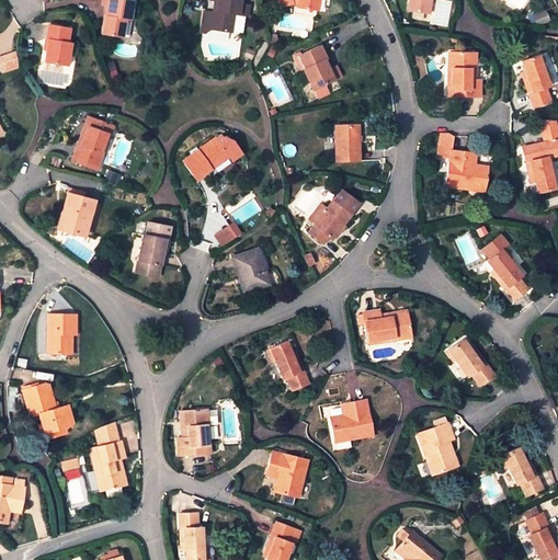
[(135,0),(131,0),(105,0),(105,6),(111,7),(109,16),(107,16),(104,33),(124,36),(127,20),(132,21),(135,0)]
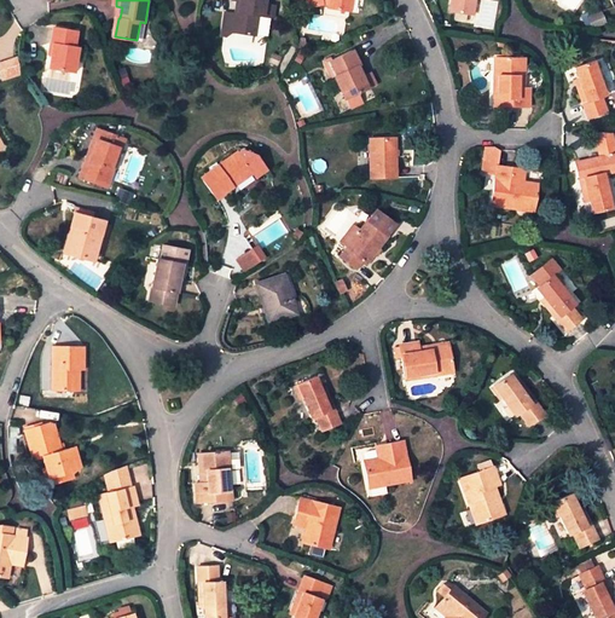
[(266,0),(235,0),(235,1),(242,3),(241,13),(227,11),(225,34),(231,35),(235,30),(257,33),(260,15),(265,16),(266,4),(266,0)]
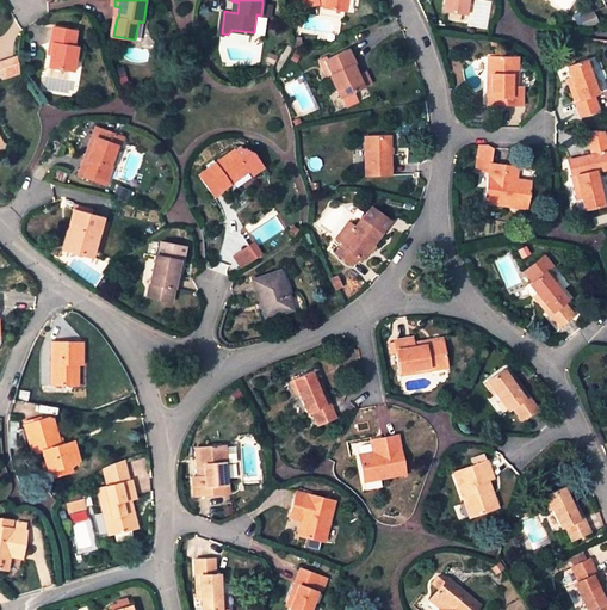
[(452,0),(451,10),(472,13),(474,0),(452,0)]
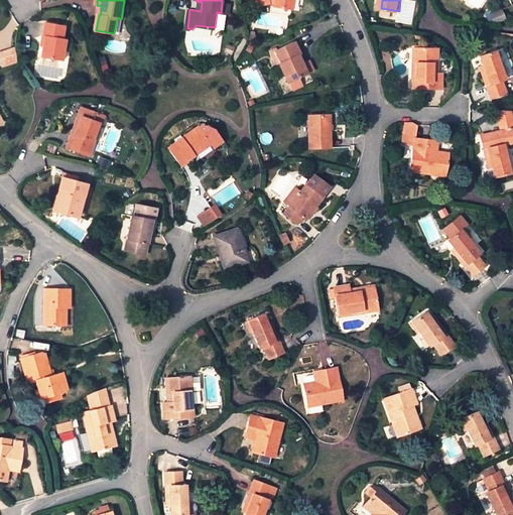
[(222,3),(221,13),(228,14),(229,4),(222,3)]
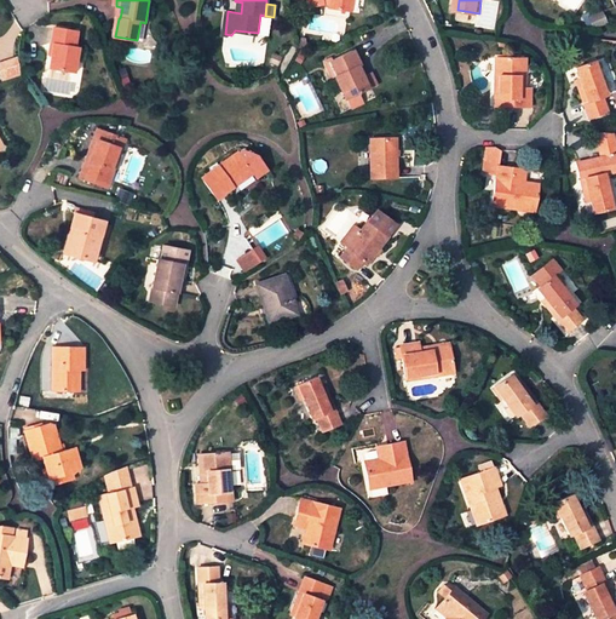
[(603,12),(591,17),(596,27),(608,22),(603,12)]
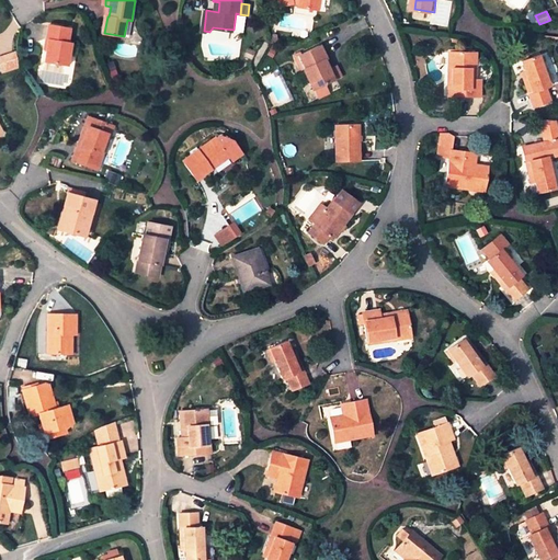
[(71,29),(52,25),(49,38),(52,38),(48,60),(70,65),(73,43),(69,42),(71,29)]
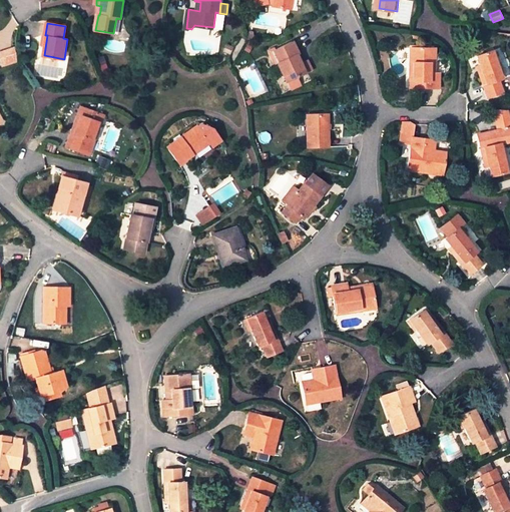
[(296,42),(279,50),(284,61),(280,62),(289,81),(307,73),(302,61),(299,54),(300,53),(296,42)]
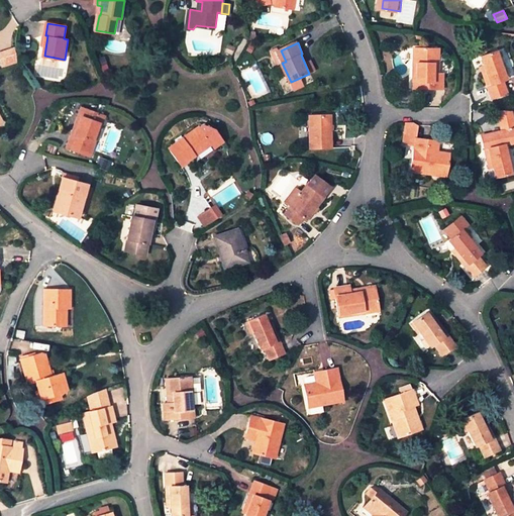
[(446,75),(438,75),(439,48),(430,48),(430,50),(417,50),(417,90),(446,90),(446,75)]
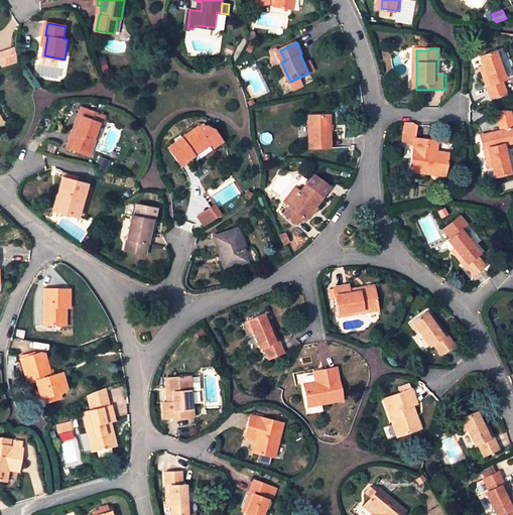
[(0,54),(0,56),(5,70),(22,63),(16,49),(0,54)]
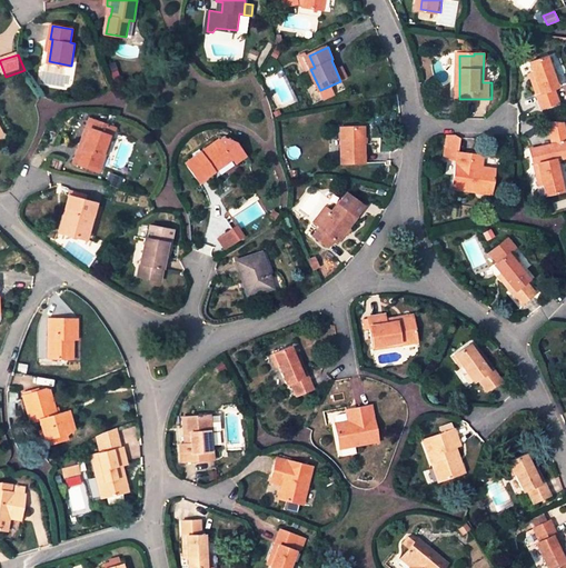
[(543,91),(538,93),(544,107),(559,101),(555,88),(559,86),(552,67),(553,67),(548,55),(532,61),(535,71),(543,91)]
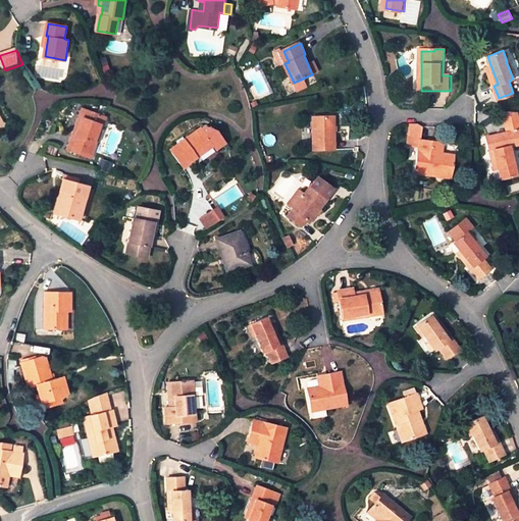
[(312,59),(307,62),(312,74),(317,71),(312,59)]
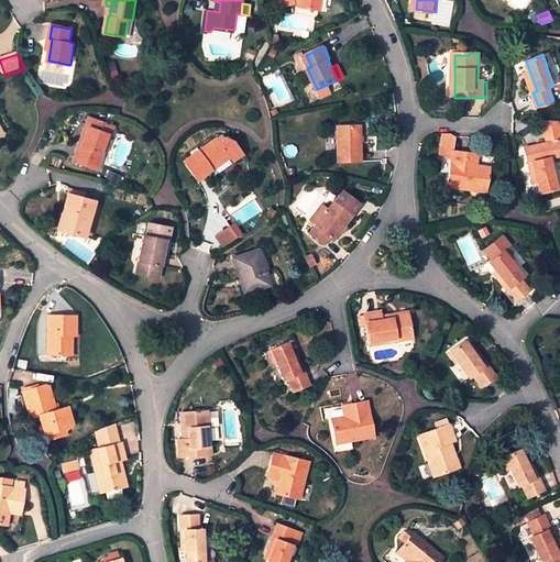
[(537,90),(529,70),(525,73),(533,92),(537,90)]
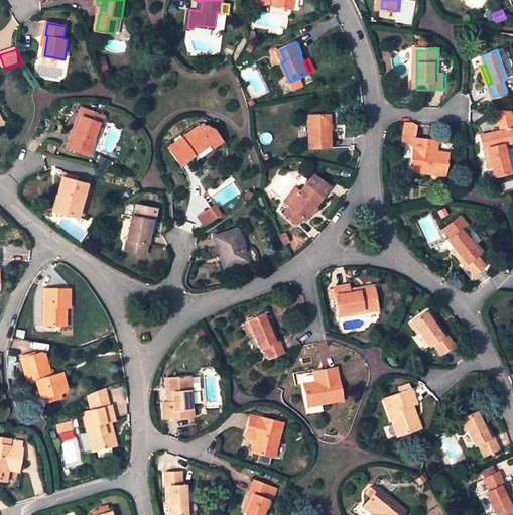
[(85,107),(75,132),(78,133),(87,108),(85,107)]
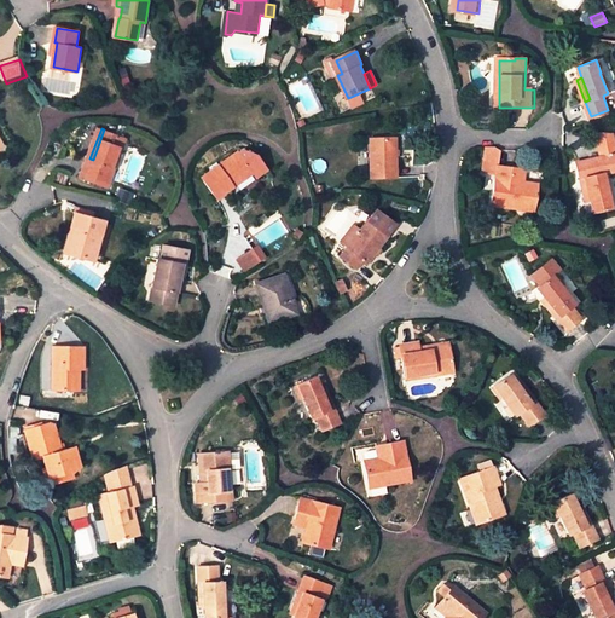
[(110,186),(117,169),(114,168),(122,148),(125,149),(128,138),(104,130),(93,160),(90,159),(83,175),(110,186)]
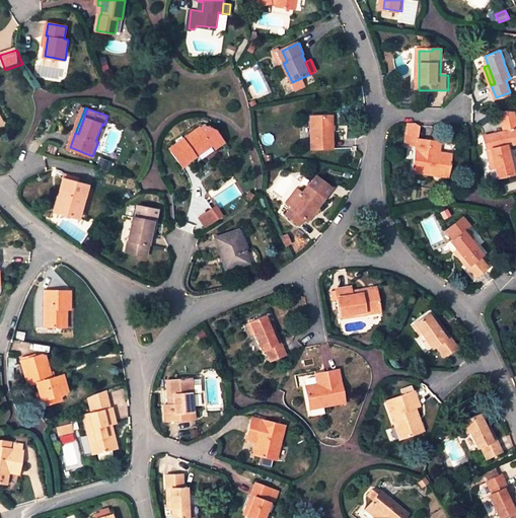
[(508,111),(498,109),(503,132),(488,136),(490,149),(494,148),(498,167),(501,177),(515,174),(515,169),(510,145),(515,143),(515,131),(514,131),(508,111)]
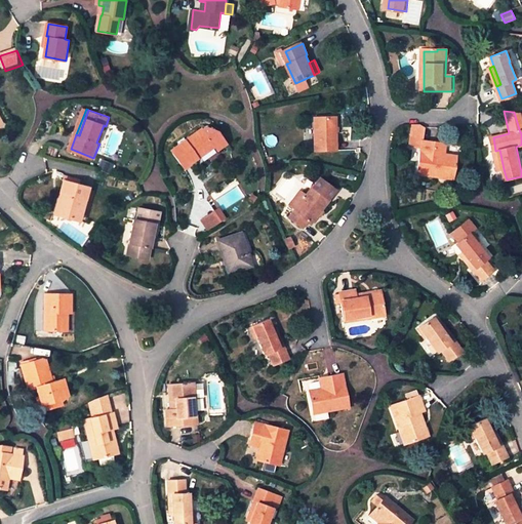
[(340,115),(320,116),(321,149),(342,148),(340,115)]
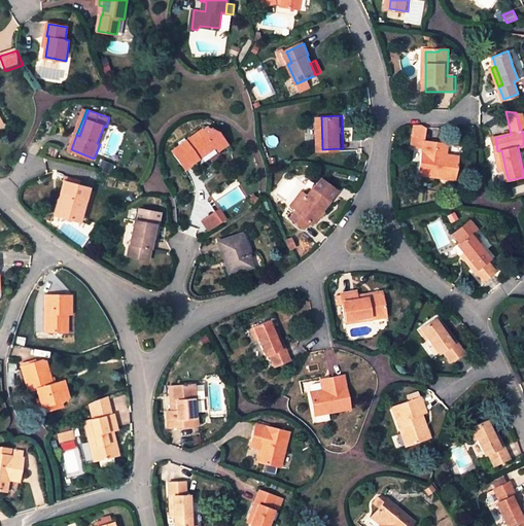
[(416,125),(413,149),(424,150),(425,141),(427,130),(424,125),(416,125)]
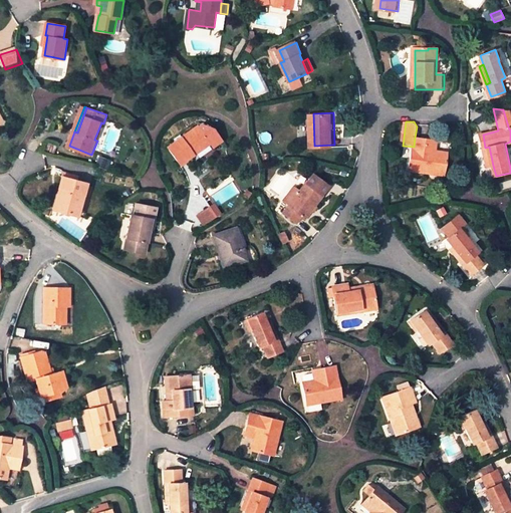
[(94,140),(97,141),(103,123),(101,122),(94,140)]
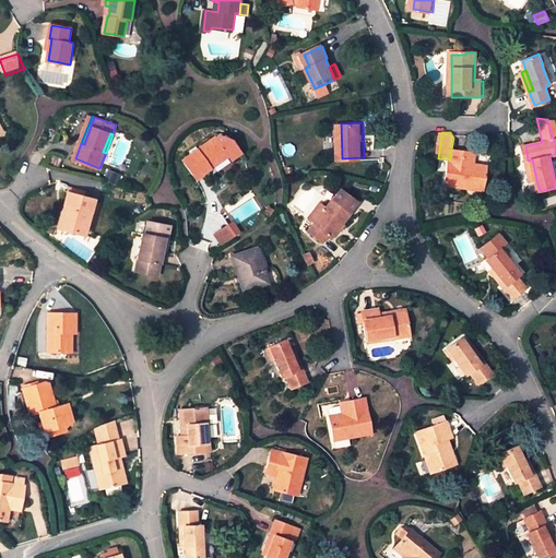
[(199,177),(214,166),(212,163),(229,151),(232,154),(234,157),(244,151),(235,139),(224,135),(220,138),(219,135),(186,157),(199,177)]
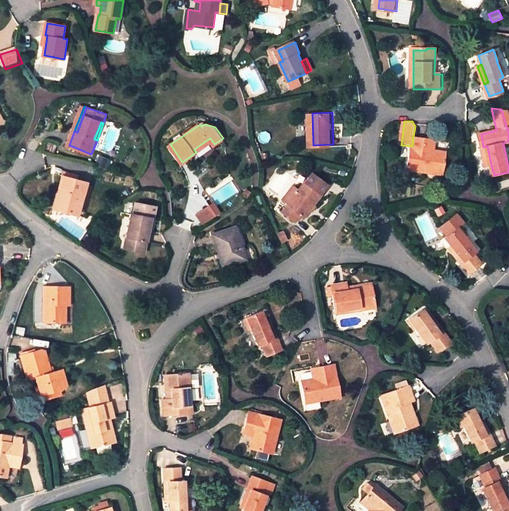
[(430,150),(431,139),(413,137),(412,146),(409,170),(444,174),(447,152),(435,150),(430,150)]
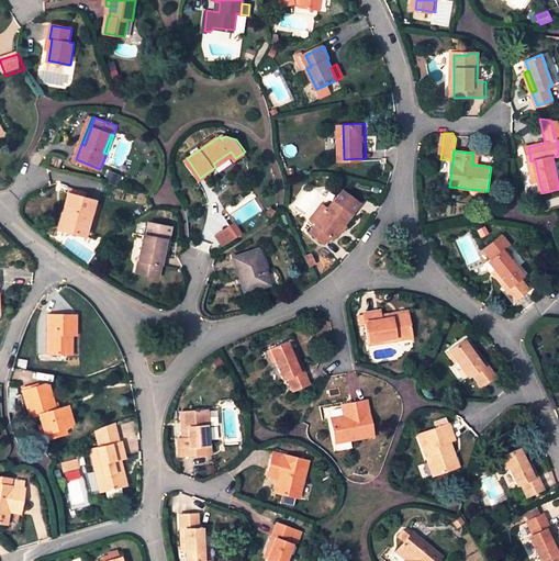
[(215,167),(233,155),(231,152),(213,164),(215,167)]
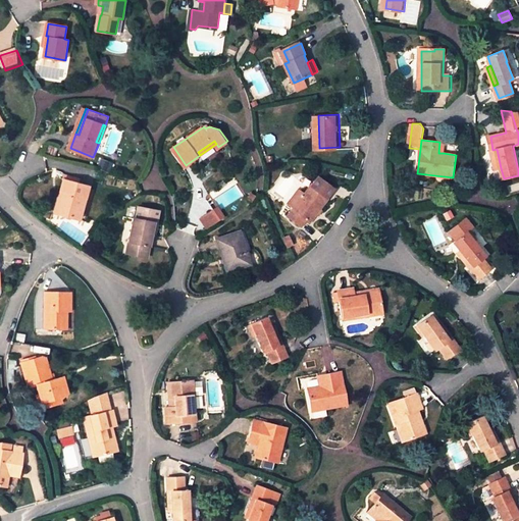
[(67,174),(66,179),(83,185),(84,178),(67,174)]
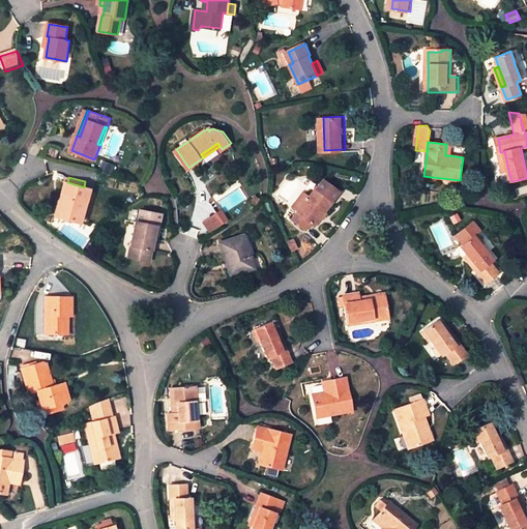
[(324,178),(312,196),(300,210),(294,218),(309,230),(313,224),(316,227),(334,201),(332,200),(340,190),(324,178)]
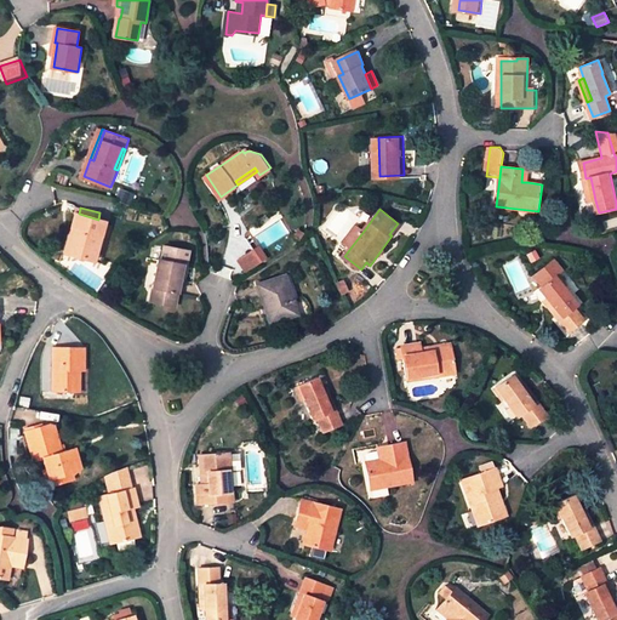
[(78,237),(73,254),(96,260),(107,222),(98,220),(79,214),(78,214),(74,226),(83,228),(80,237),(78,237)]
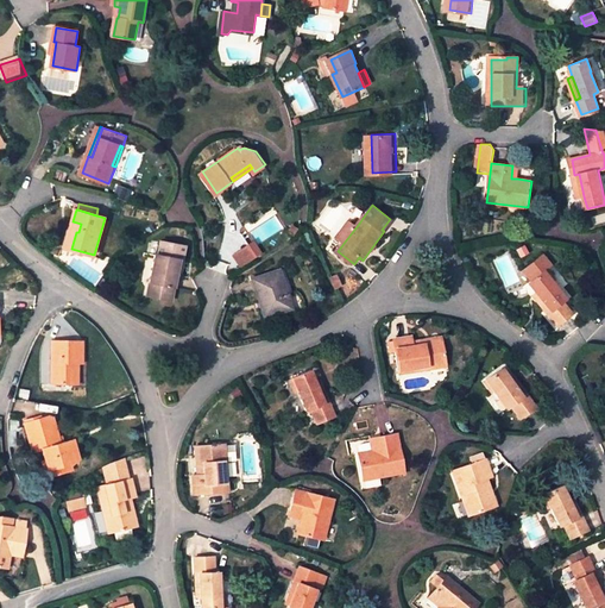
[(345,242),(358,225),(350,219),(338,237),(345,242)]
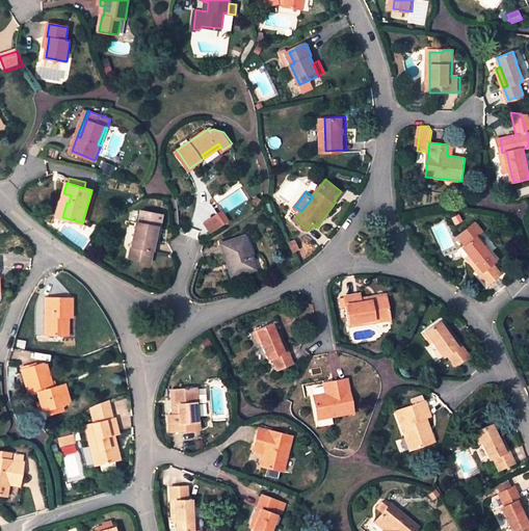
[(57,216),(62,217),(67,203),(69,203),(71,195),(63,193),(57,216)]
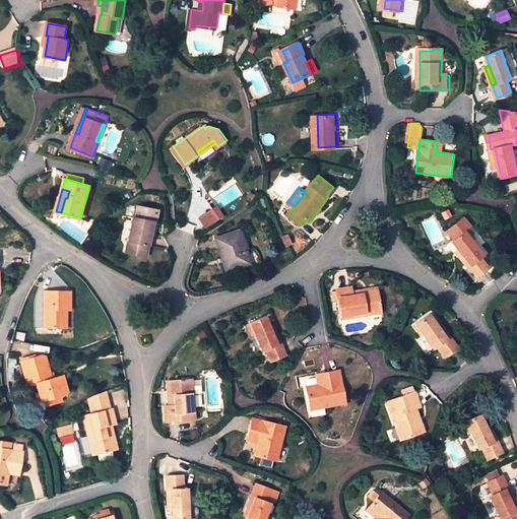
[(134,217),(130,240),(150,244),(152,234),(154,221),(156,222),(159,210),(139,206),(137,217),(134,217)]
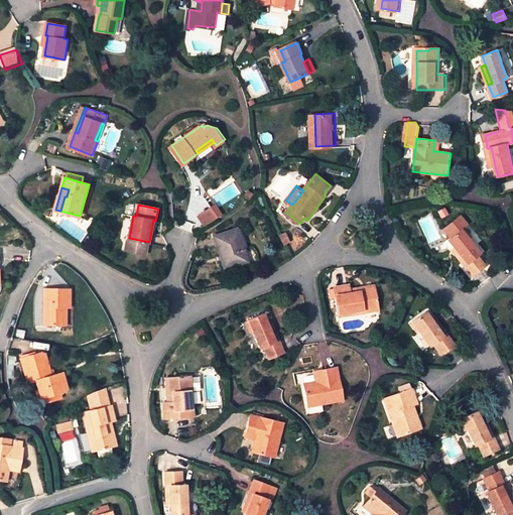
[(218,207),(200,218),(206,229),(224,218),(218,207)]
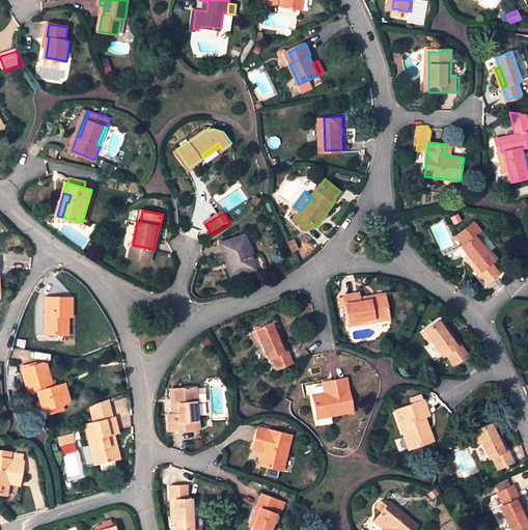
[(481,232),(474,223),(459,235),(465,245),(464,247),(470,255),(482,271),(479,274),(488,285),(501,274),(493,262),(495,260),(483,245),(476,236),(478,234),(481,232)]
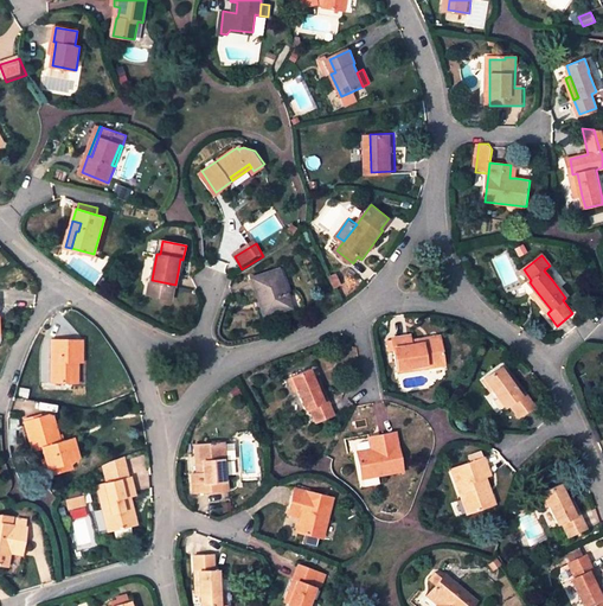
[(286,268),(281,269),(289,293),(294,292),(286,268)]
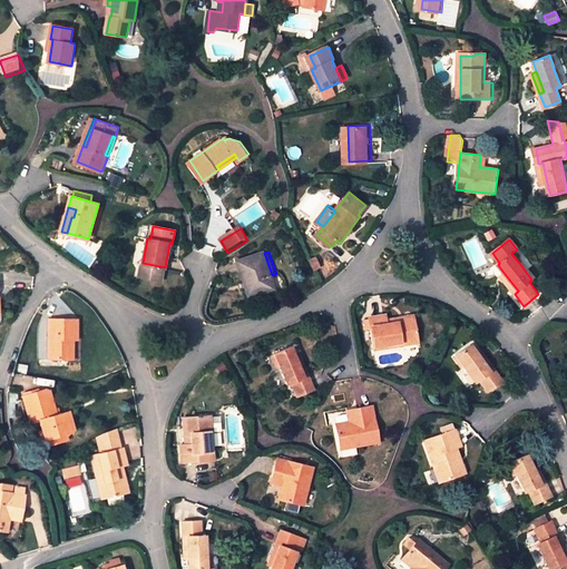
[(511,254),(519,263),(521,262),(514,252),(511,254)]
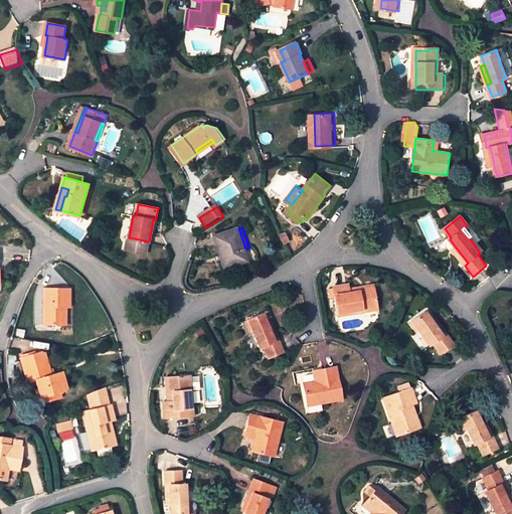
[(243,249),(245,248),(238,228),(217,236),(227,269),(247,262),(243,249)]
